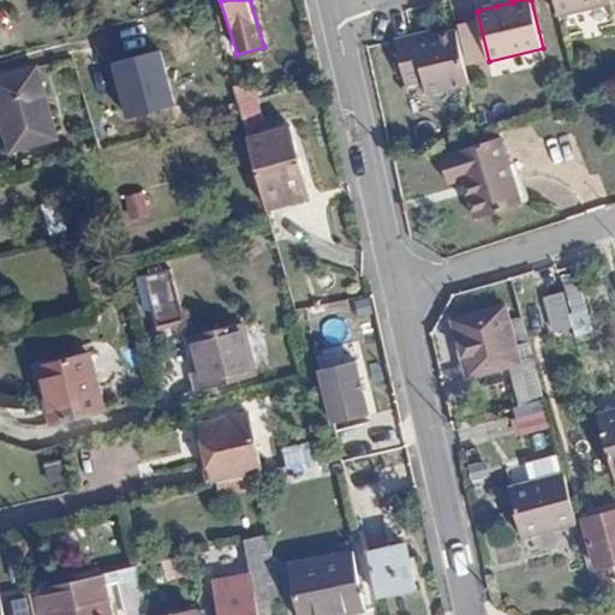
[(554,0),(559,16),(613,4),(611,0),(554,0)]
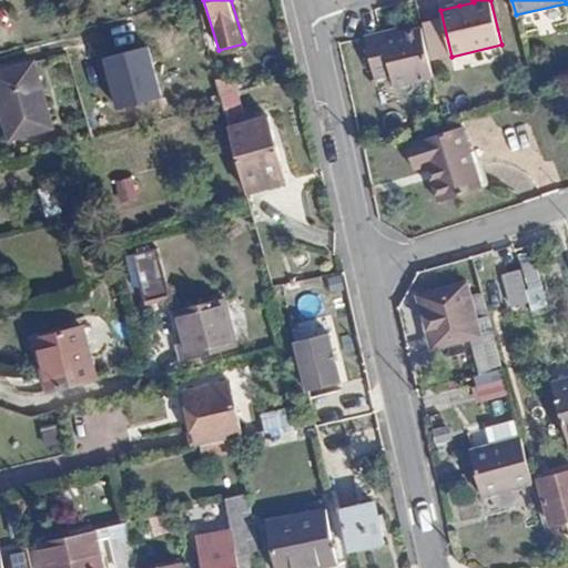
[(395,87),(434,77),(422,28),(401,33),(384,38),(383,32),(366,37),(376,78),(393,73),(395,87)]
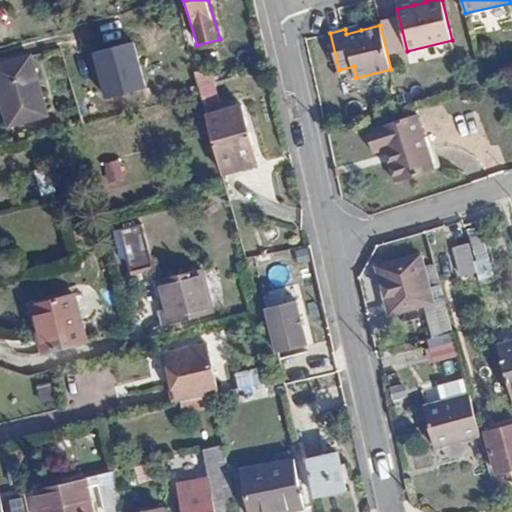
[(360,25),(345,29),(346,34),(361,30),(360,25)]
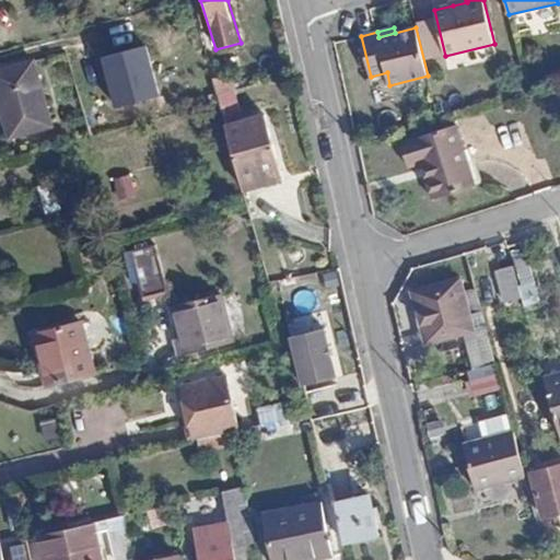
[(148,41),(101,54),(116,106),(163,93),(148,41)]
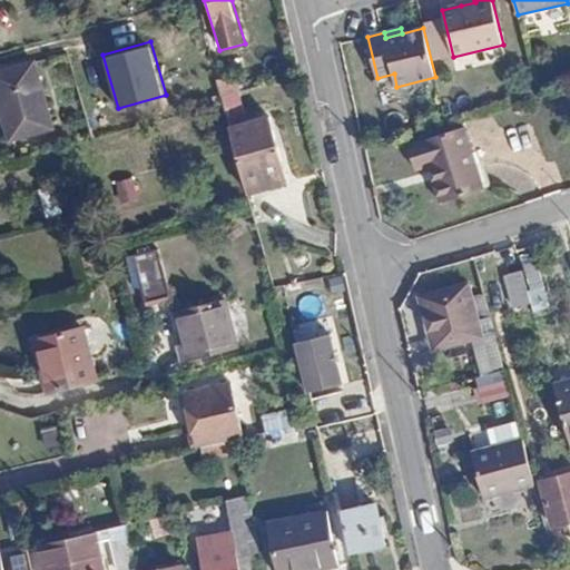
[(0,87),(37,77),(33,61),(0,70),(0,87)]
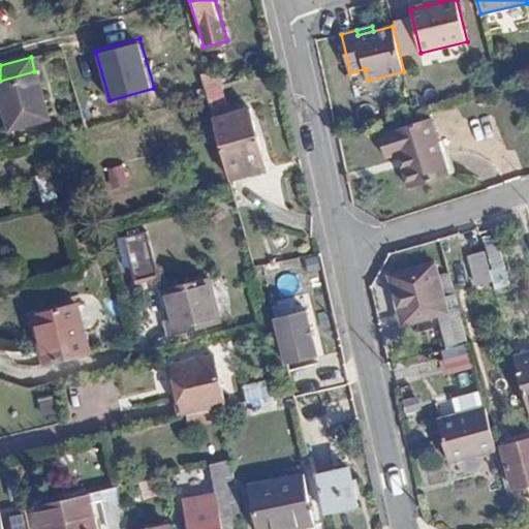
[(205,88),(219,84),(215,67),(199,70),(205,88)]
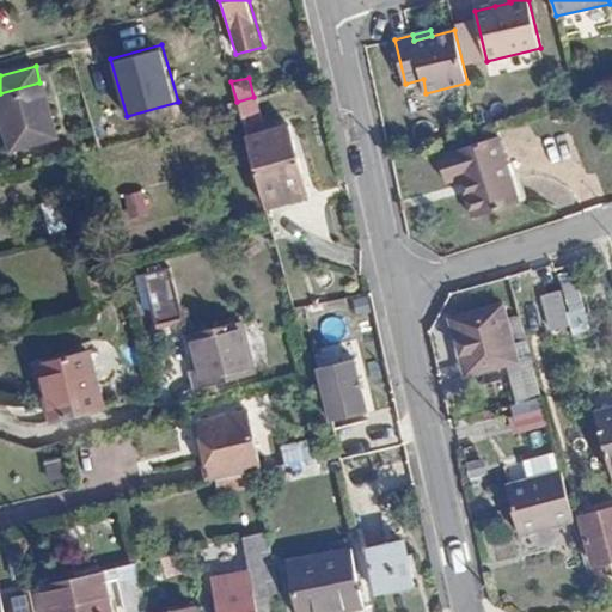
[(55,138),(40,83),(0,93),(0,115),(4,130),(37,121),(43,141),(55,138)]
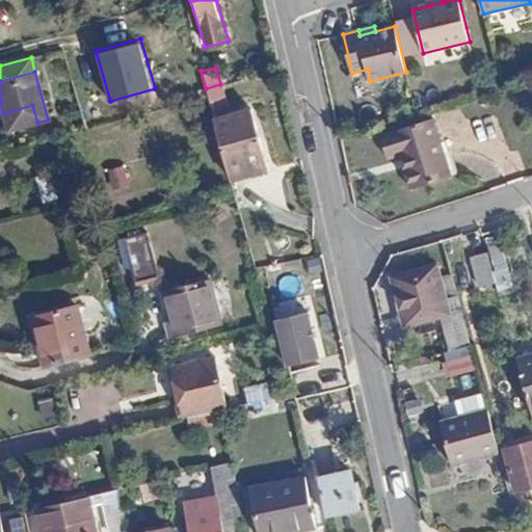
[(229,112),(220,84),(206,88),(208,97),(217,129),(230,173),(248,168),(266,163),(250,106),(229,112)]
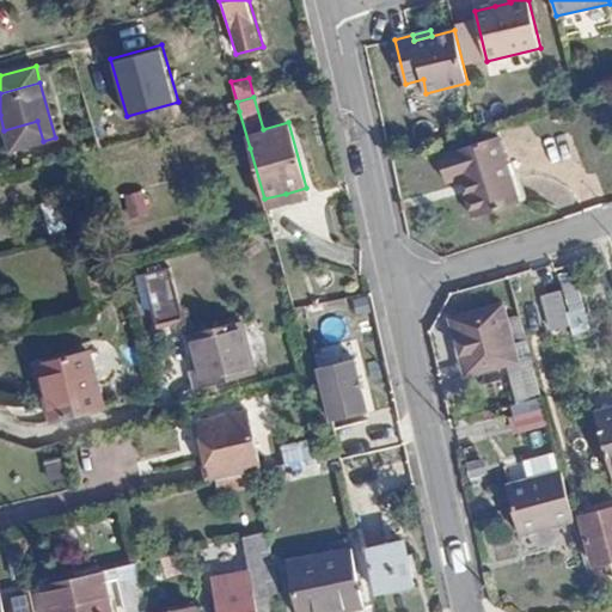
[(10,151),(43,141),(37,121),(4,130),(10,151)]
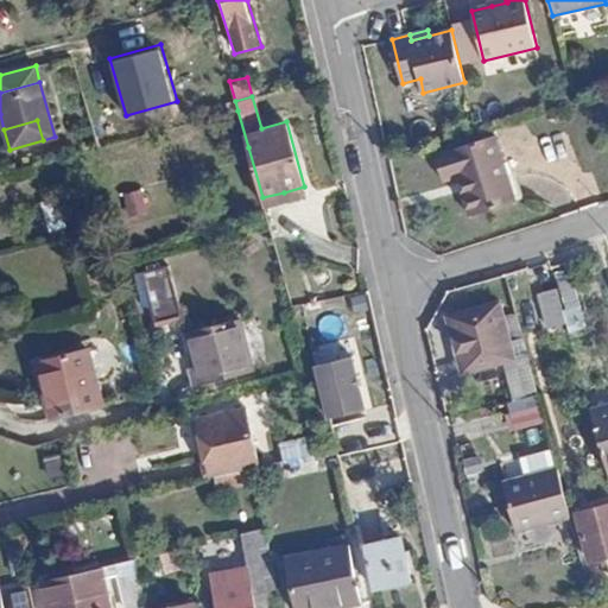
[(470,215),(514,201),(495,138),(437,156),(444,181),(458,177),(470,215)]
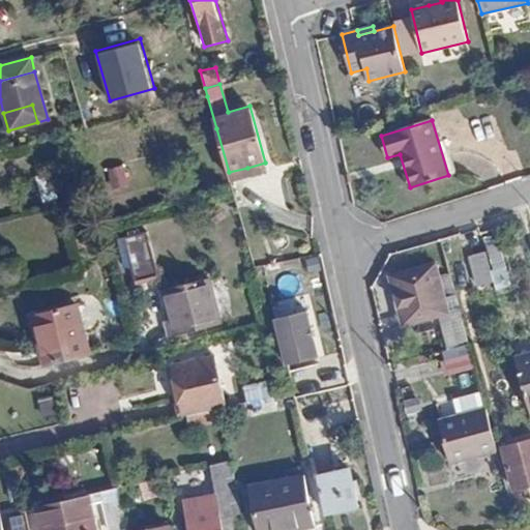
[(268,170),(265,163),(247,168),(248,175),(268,170)]
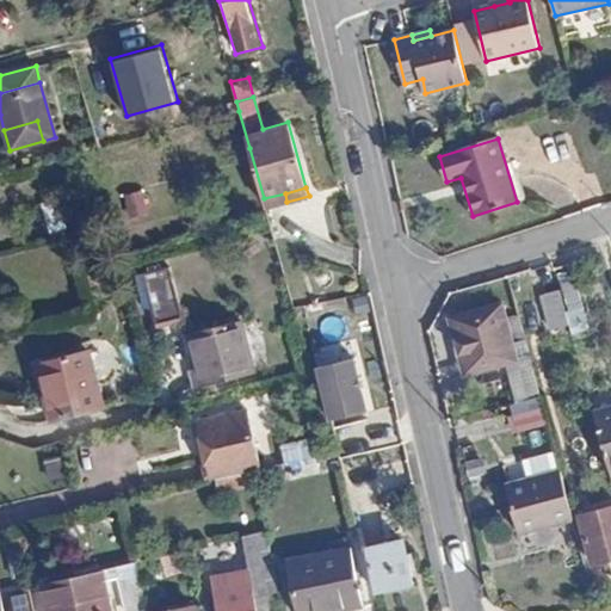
[(128,217),(148,211),(142,189),(121,195),(128,217)]
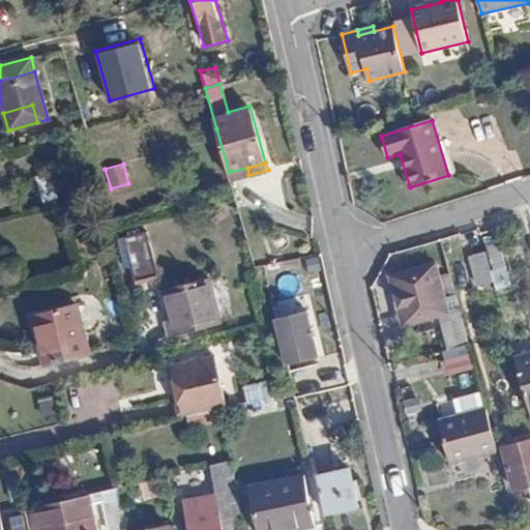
[(58,202),(50,173),(38,177),(47,205),(58,202)]
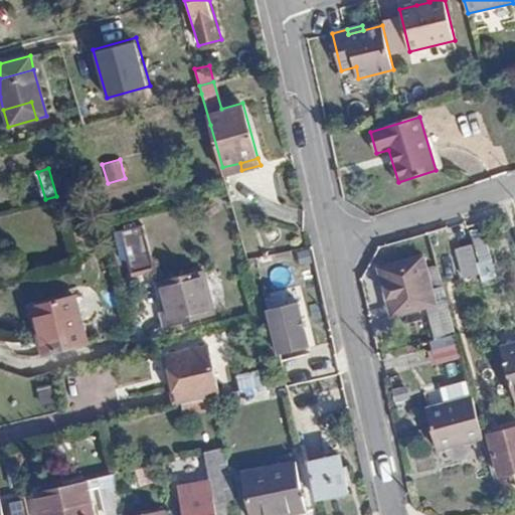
[(143,225),(118,229),(126,272),(150,268),(143,225)]
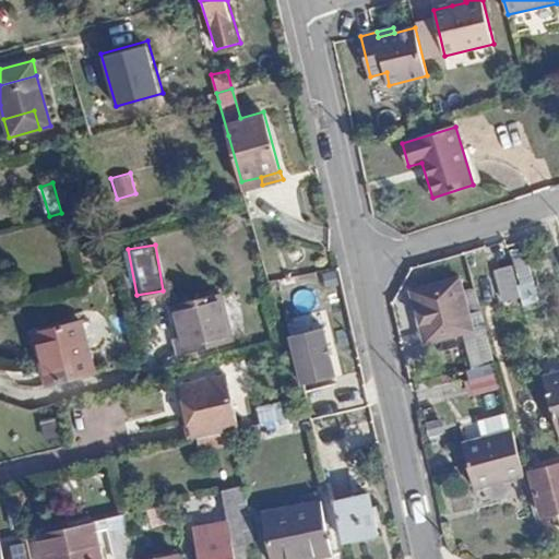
[(526,256),(513,259),(520,286),(533,282),(526,256)]
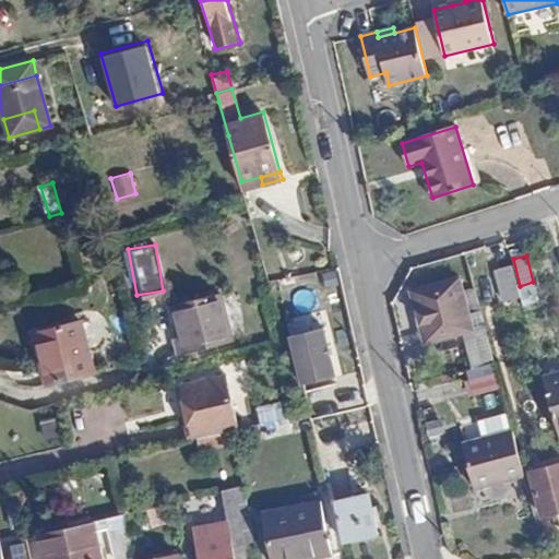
[(511,265),(496,270),(504,301),(520,297),(511,265)]
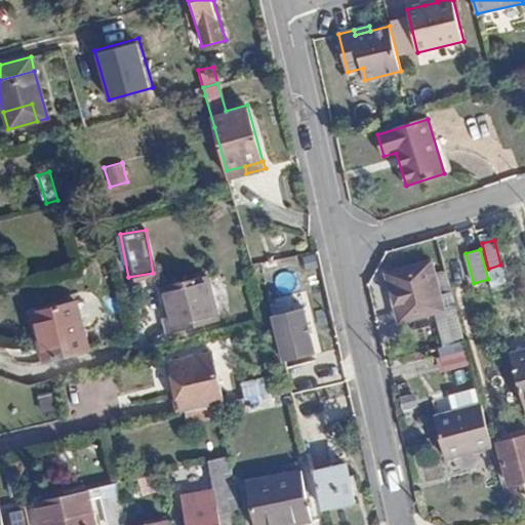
[(435,312),(444,346),(465,340),(445,272),(435,275),(431,263),(388,274),(400,320),(435,312)]
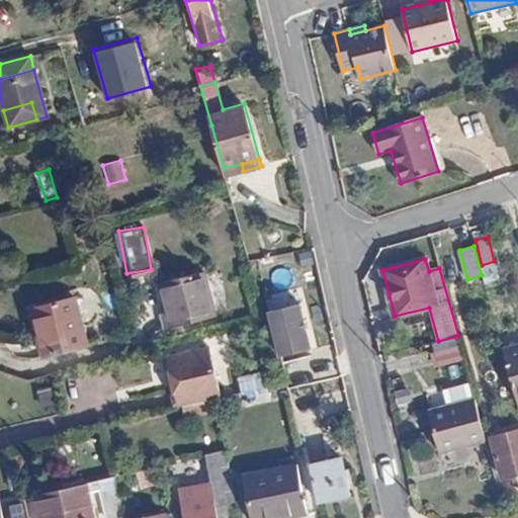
[(174,343),(214,332),(211,318),(216,317),(204,272),(159,283),(167,314),(161,316),(165,329),(170,328),(174,343)]
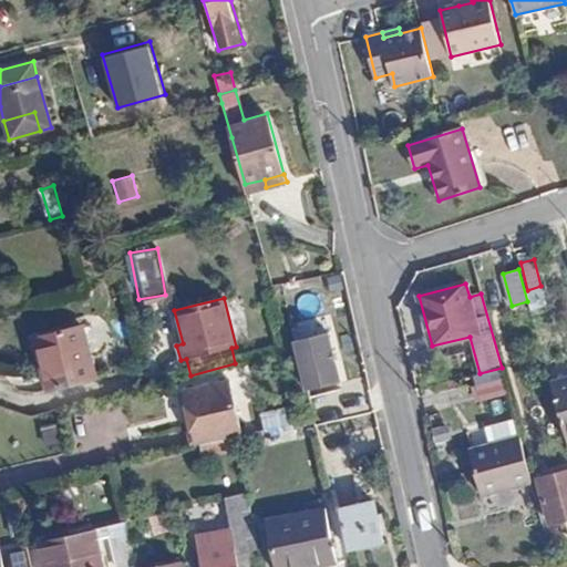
[(82,326),(39,337),(53,389),(95,378),(82,326)]
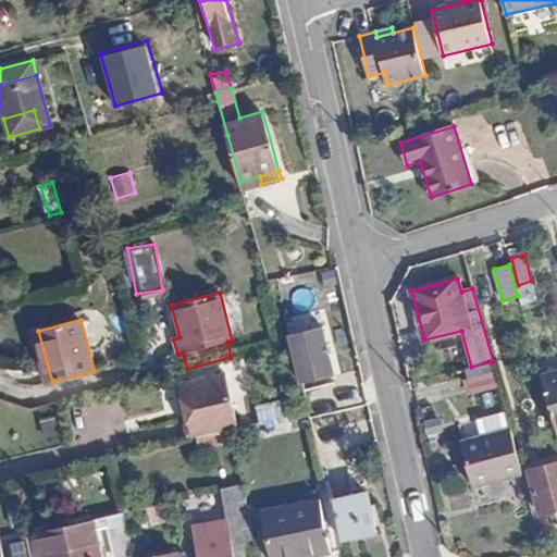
[(322,326),(289,335),(301,383),(334,375),(322,326)]
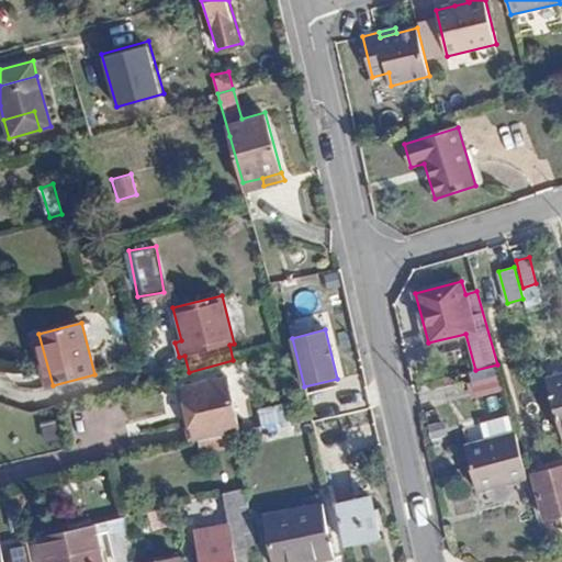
[(53,385),(38,334),(32,336),(46,386),(53,385)]
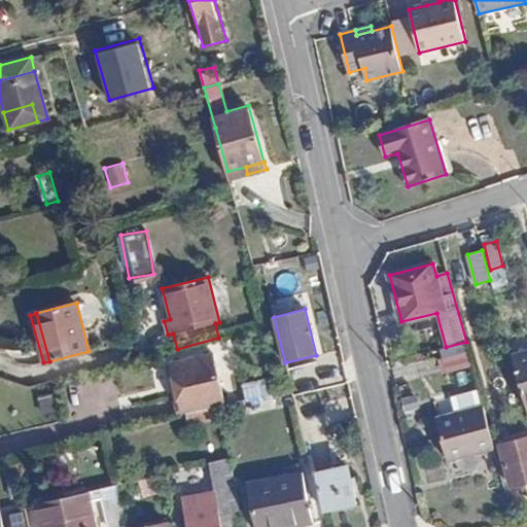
[(526,349),(513,353),(526,410),(526,349)]
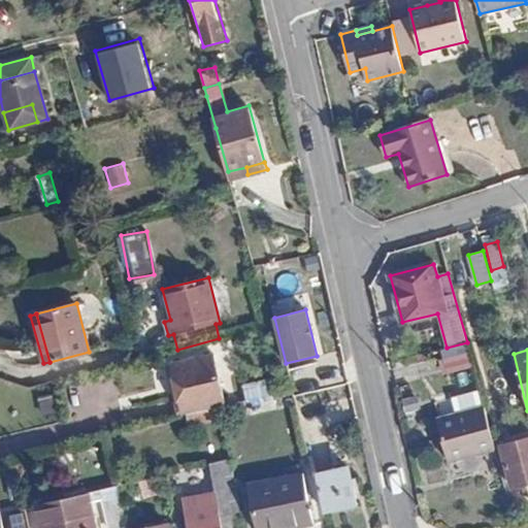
[(180,415),(228,402),(213,351),(166,363),(180,415)]
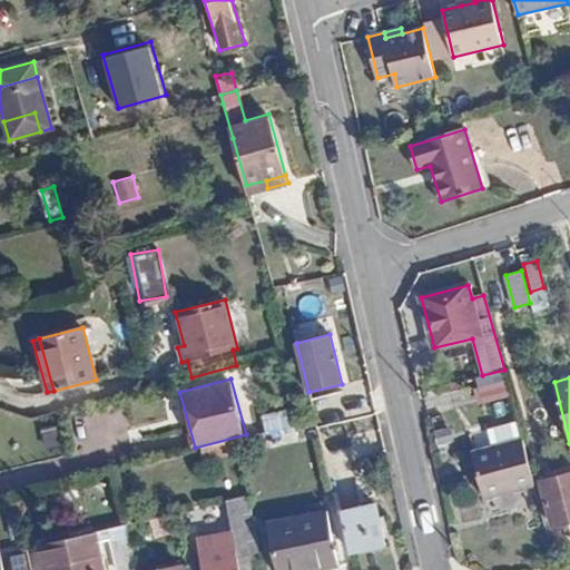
[(291,408),(262,414),(266,432),(294,426),(291,408)]
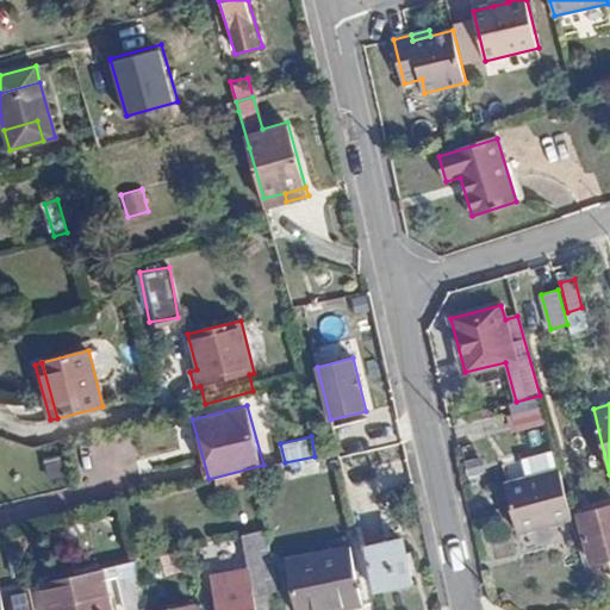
[(45,479),(64,478),(64,455),(45,455),(45,479)]
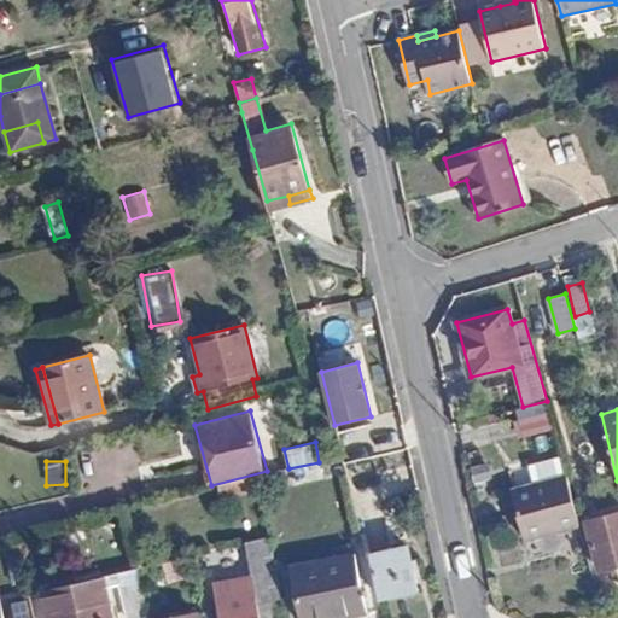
[(261,491),(260,474),(219,485),(222,500),(261,491)]
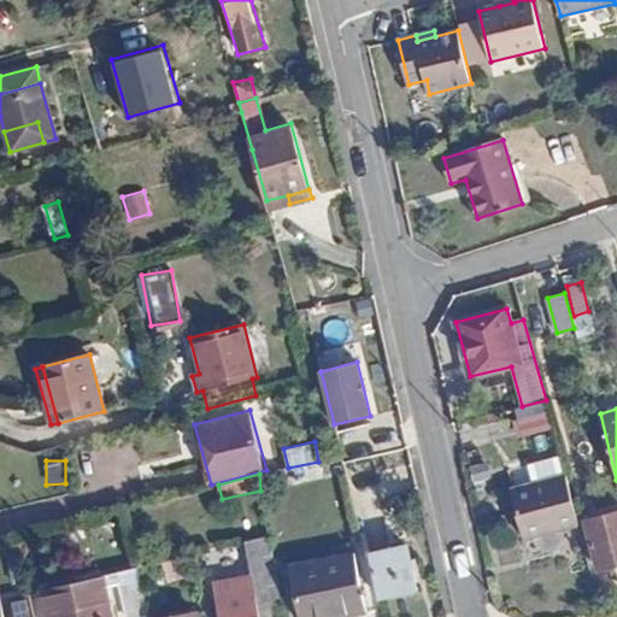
[(524,542),(580,527),(566,479),(510,494),(524,542)]
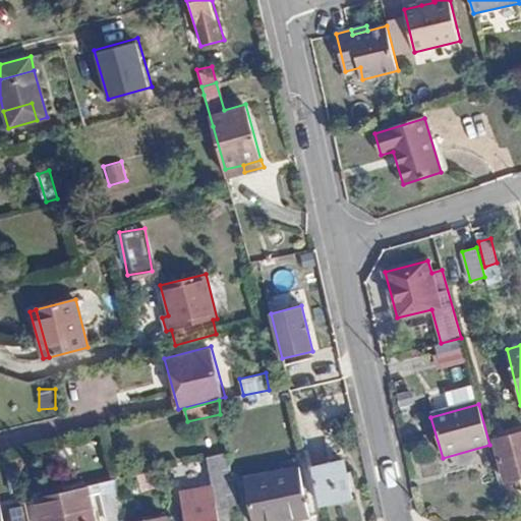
[(504,480),(520,475),(520,432),(493,441),(504,480)]
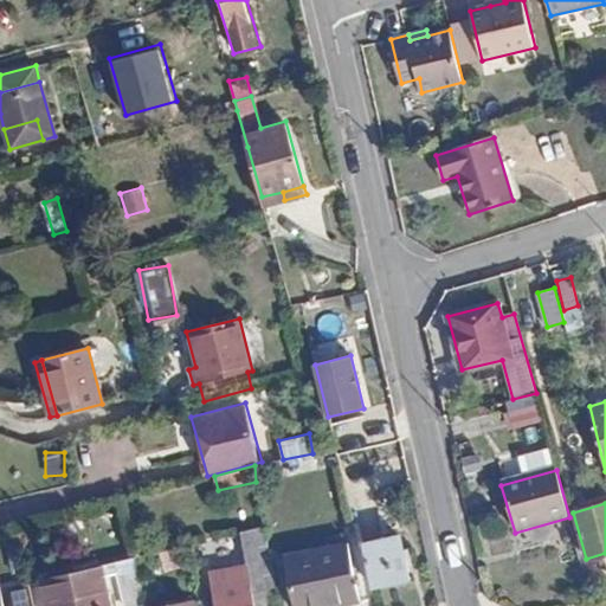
[(274,605),(270,588),(276,587),(264,526),(229,535),(232,555),(244,554),(246,565),(210,572),(216,605),(274,605)]
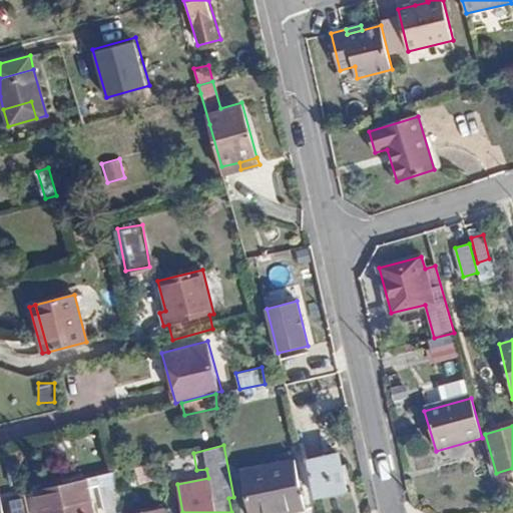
[(338,454),(308,462),(315,495),(346,489),(338,454)]
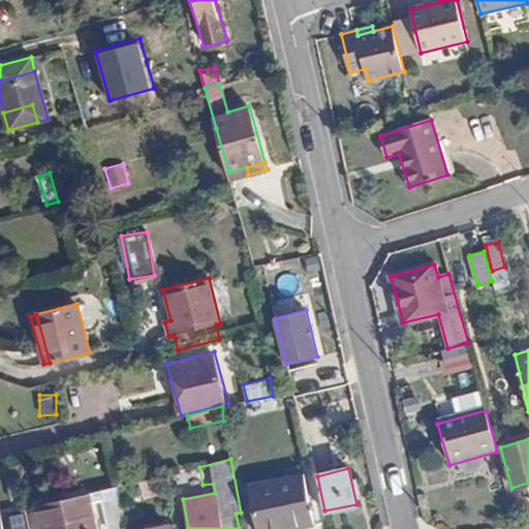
[(148,502),(172,498),(167,474),(133,483),(135,496),(146,495),(148,502)]
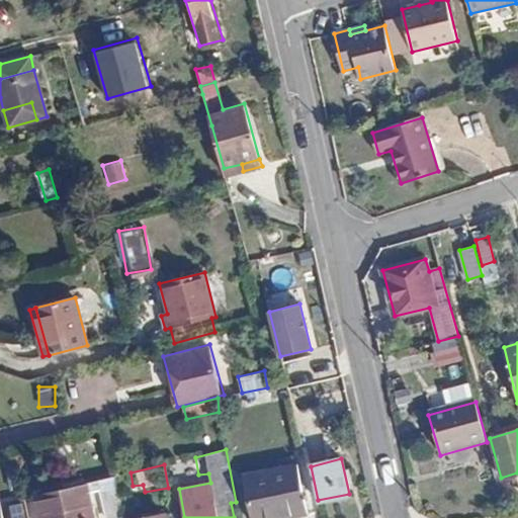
[(283,511),(284,517),(287,517),(307,515),(296,465),(243,476),(252,517),(283,511)]
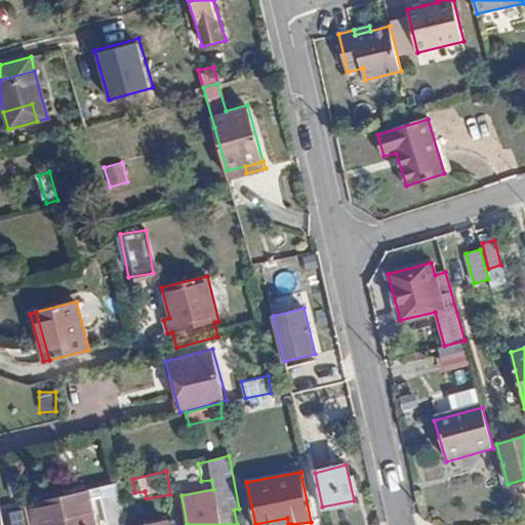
[(126,481),(118,483),(120,492),(128,491),(126,481)]
